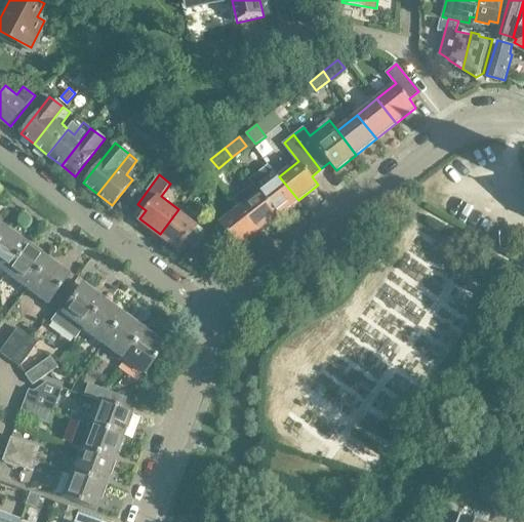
[(279,216),(298,200),(279,176),(259,192),(279,216)]
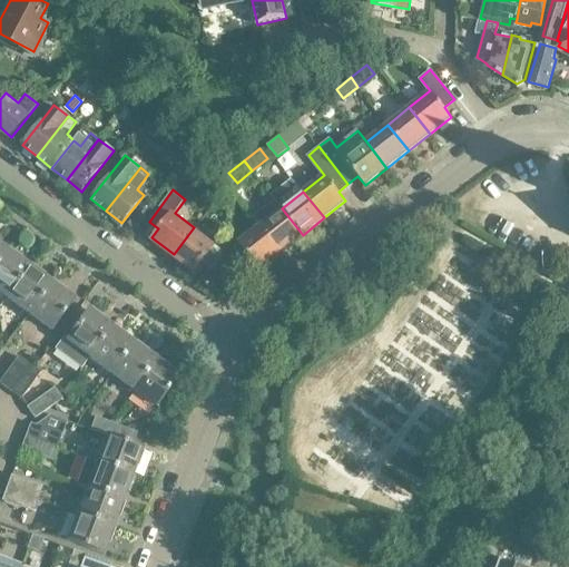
[(260,225),(281,252),(303,235),(282,208),(260,225)]
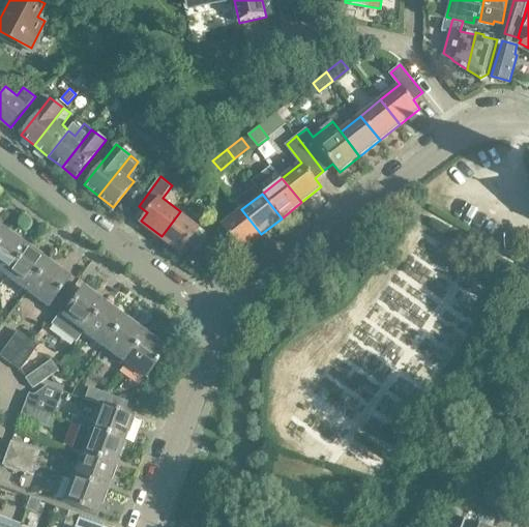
[(211,226),(210,260),(234,240),(241,250),(261,234),(241,209),(224,224),(219,218),(211,226)]
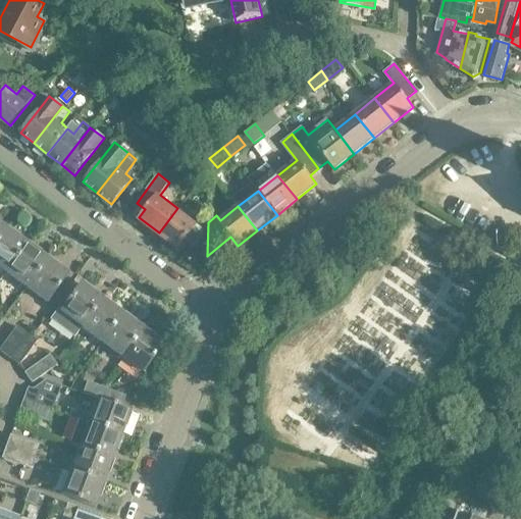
[(186,240),(207,256),(208,222),(206,223),(201,219),(198,223),(177,208),(159,232),(179,248),(186,240)]
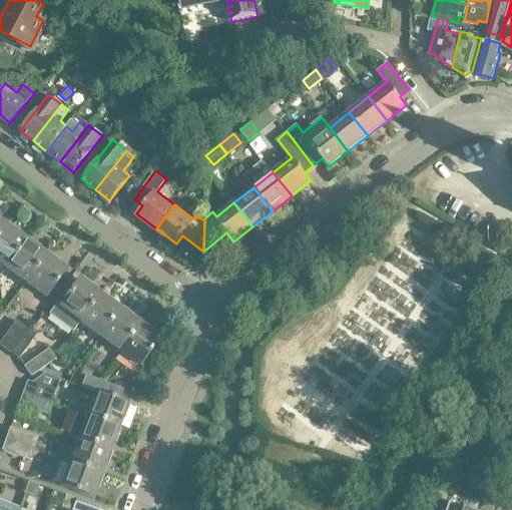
[(0,261),(5,265),(26,236),(5,221),(0,228),(0,261)]
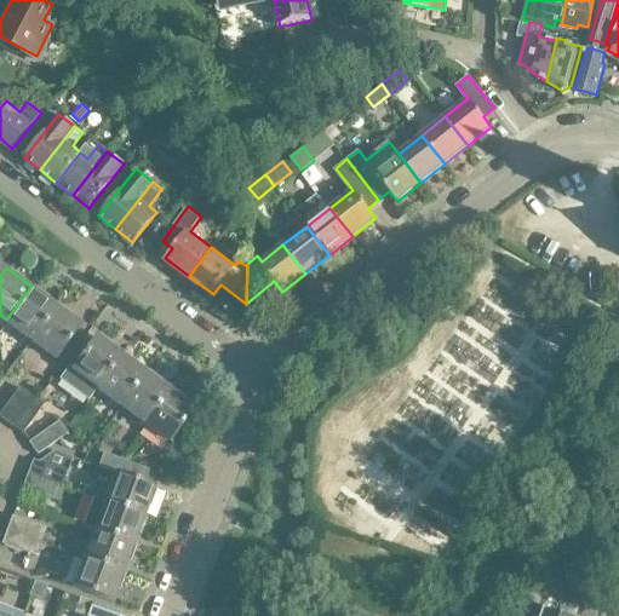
[(30,338),(55,304),(32,286),(6,320),(30,338)]
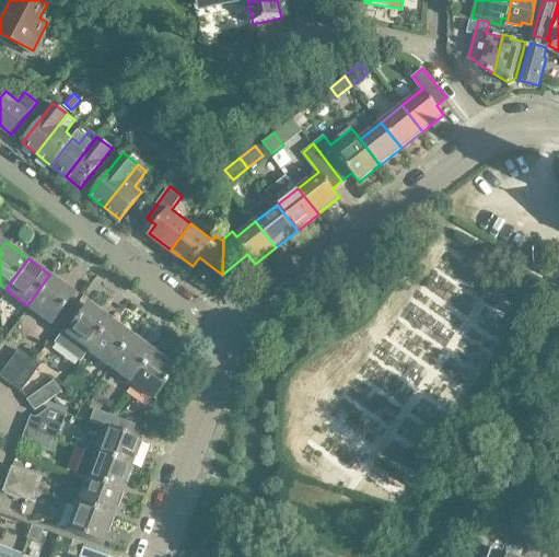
[(72,291),(49,275),(27,305),(50,322),(72,291)]
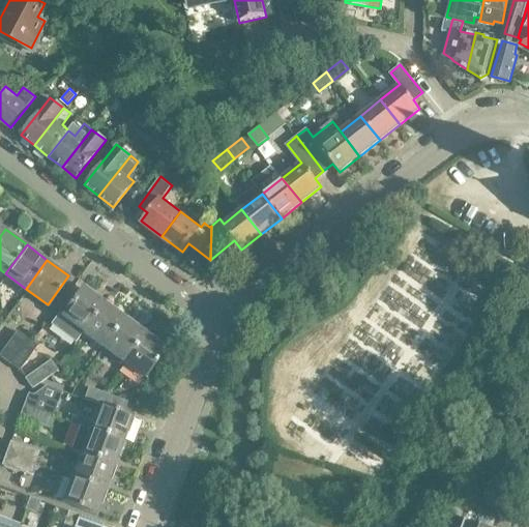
[(82,329),(104,301),(82,285),(61,314),(57,311),(49,323),(74,341),(82,329)]
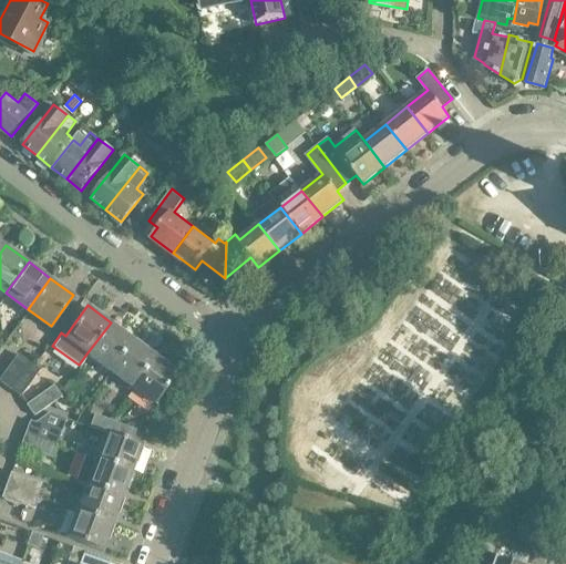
[(111,322),(88,352),(110,369),(133,338),(111,322)]
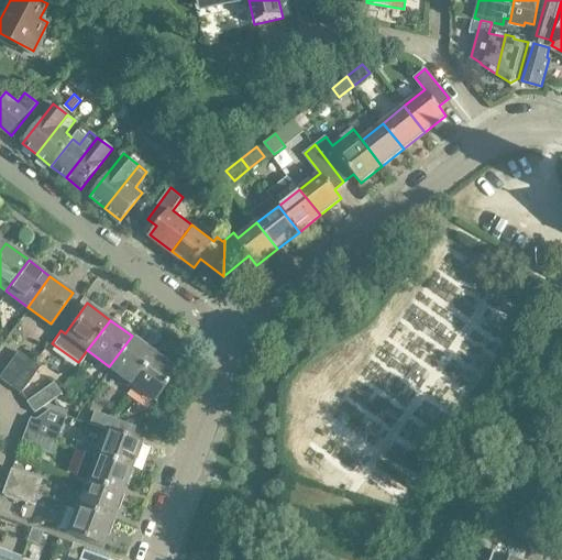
[(561,322),(552,340),(561,346),(561,322)]
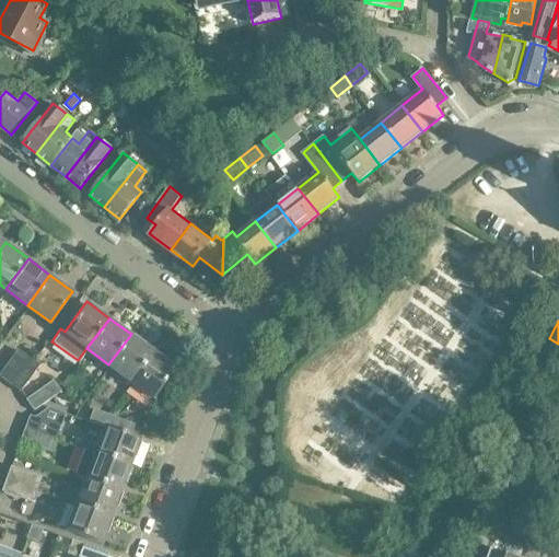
[(153,350),(131,334),(108,364),(130,381),(153,350)]
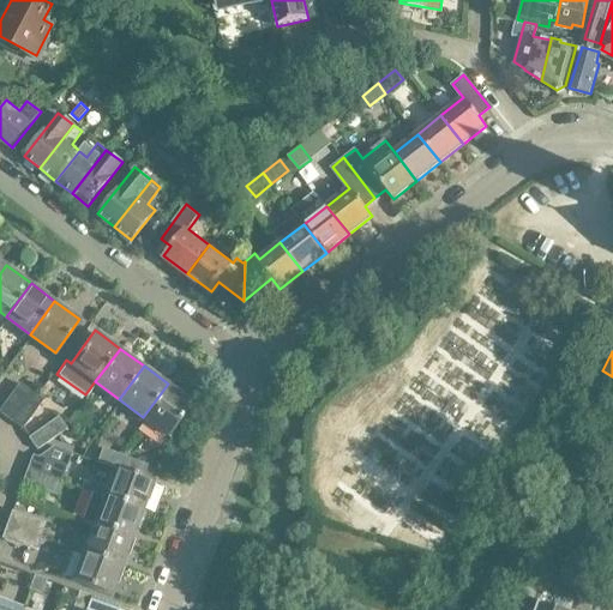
[(0,406),(0,410),(10,417),(31,388),(20,380),(0,406)]
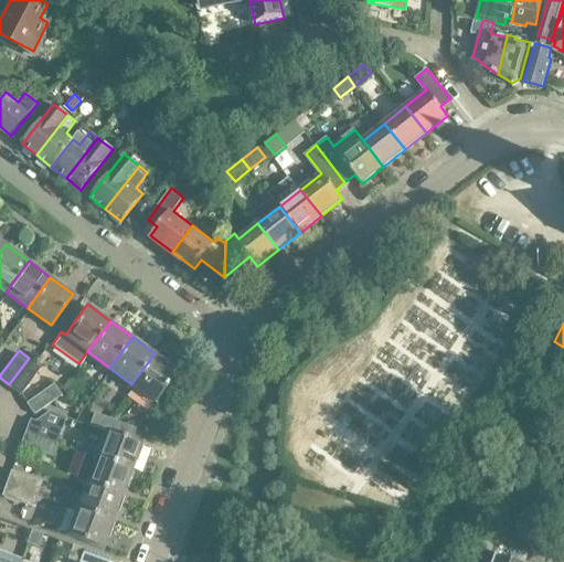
[(177,370),(155,353),(131,384),(155,401),(177,370)]
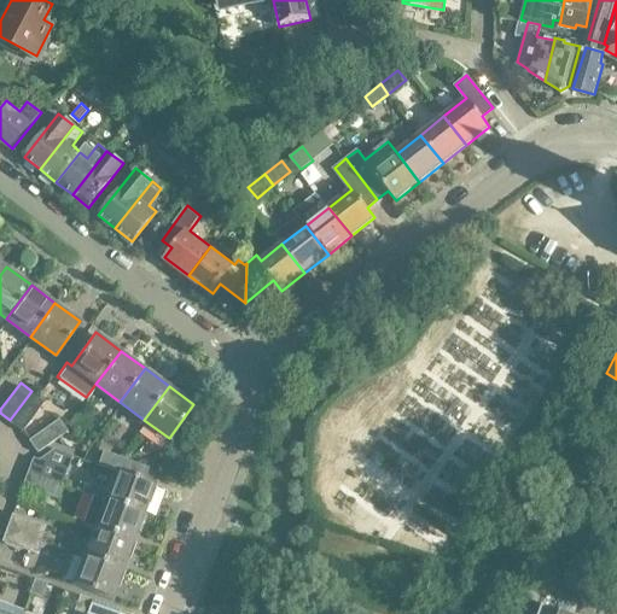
[(31,391),(10,420),(23,430),(44,401),(31,391)]
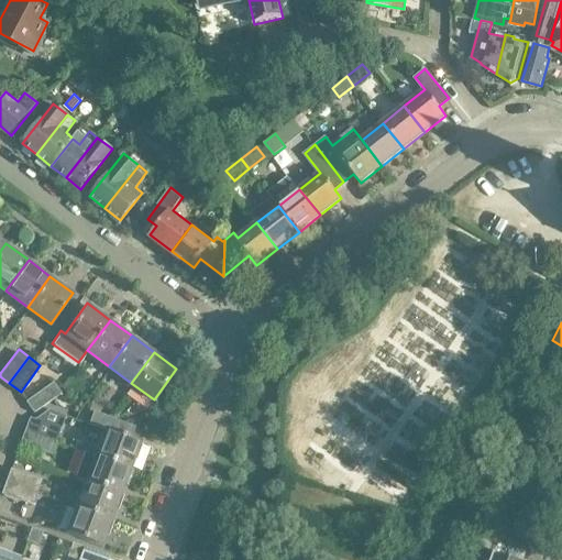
[(53,381),(26,399),(34,412),(61,392),(53,381)]
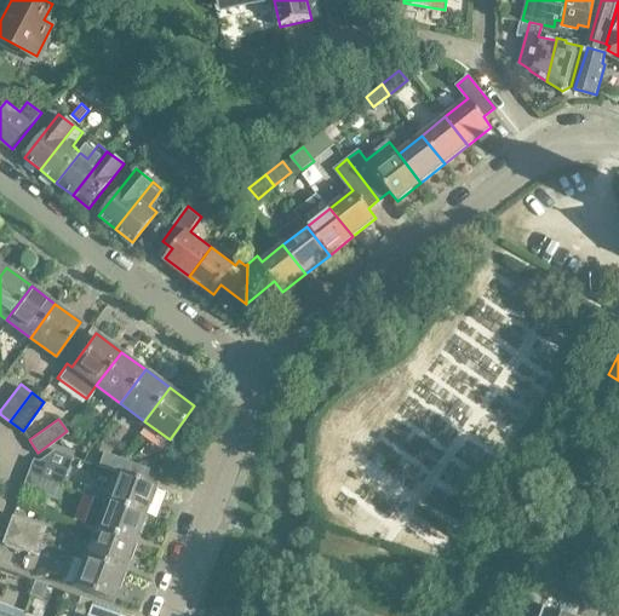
[(73,455),(53,448),(36,459),(33,456),(29,468),(63,482),(68,470),(73,455)]
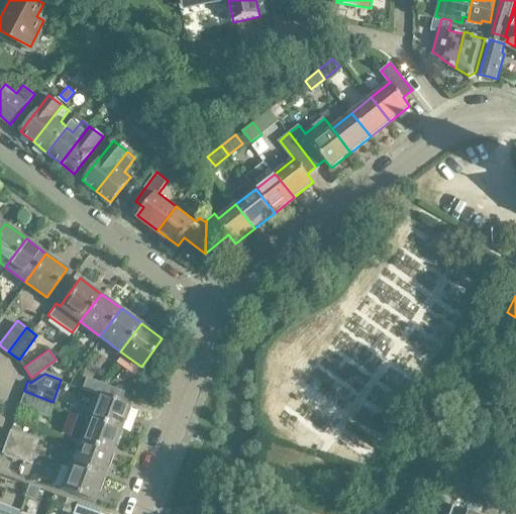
[(88,414),(120,426),(129,403),(121,400),(124,390),(87,376),(83,386),(96,391),(88,414)]
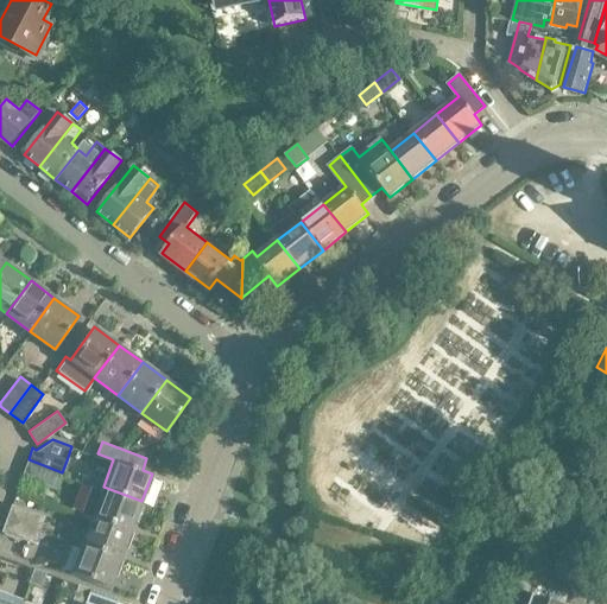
[(62,472),(29,459),(21,476),(56,488),(62,472)]
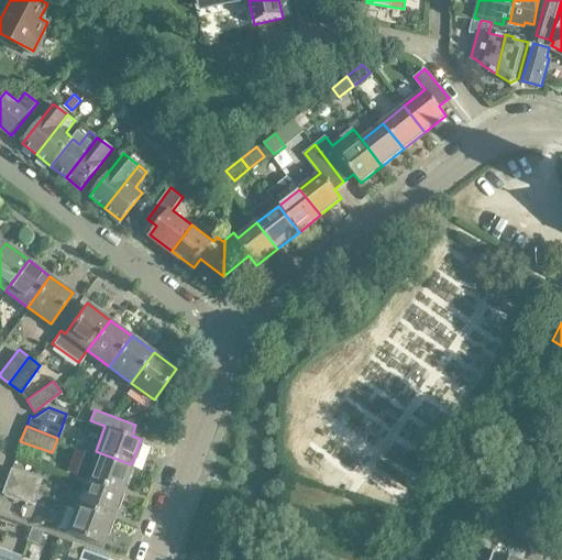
[(121,491),(131,464),(96,451),(86,478),(121,491)]
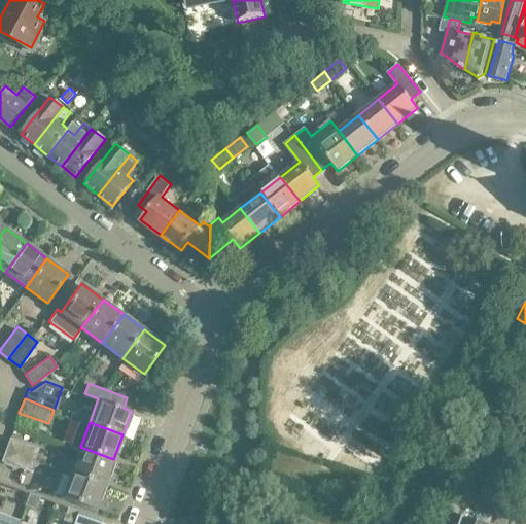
[(10,437),(6,447),(35,458),(39,447),(10,437)]
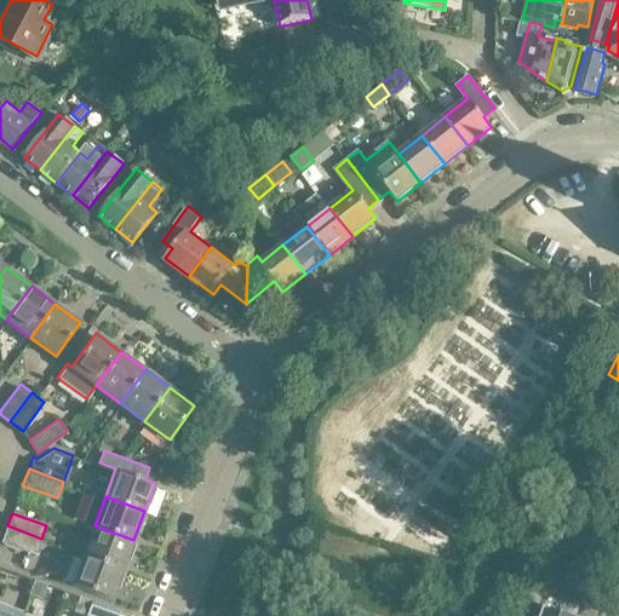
[(482,524),(475,535),(491,545),(497,533),(482,524)]
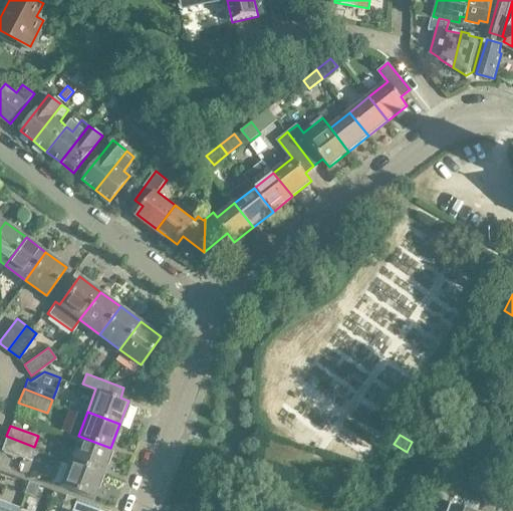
[(34,447),(6,436),(1,449),(29,459),(34,447)]
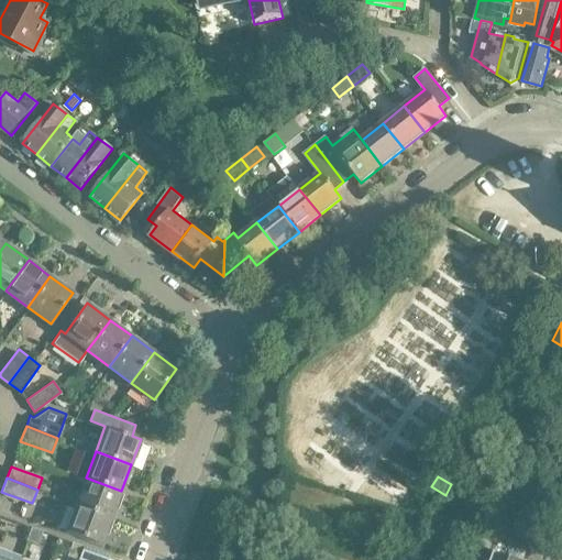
[(76,504),(111,517),(121,491),(86,478),(76,504)]
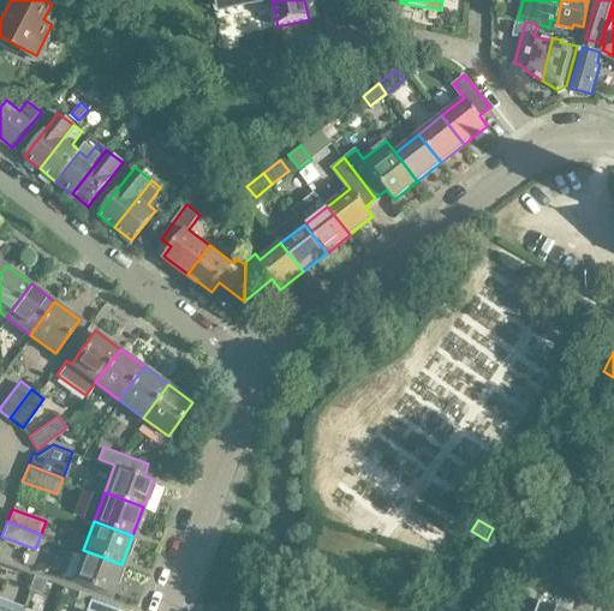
[(111,593),(121,564),(83,550),(72,579),(111,593)]
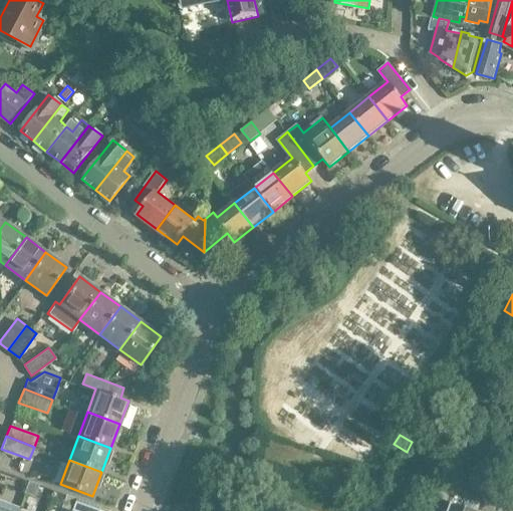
[(39,484),(29,479),(24,492),(35,496),(39,484)]
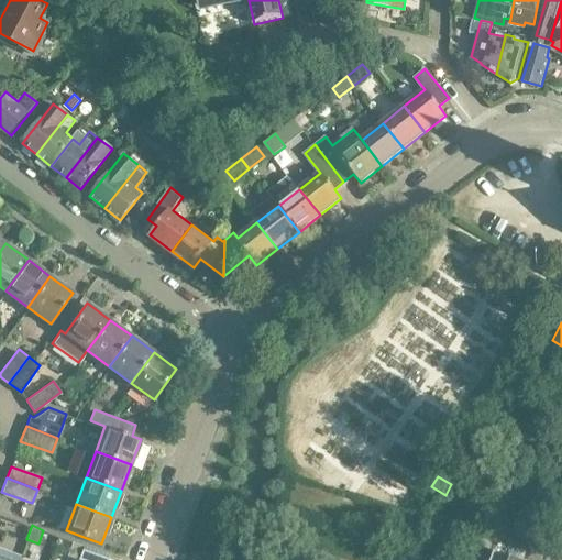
[(78,558),(83,545),(73,541),(68,555),(78,558)]
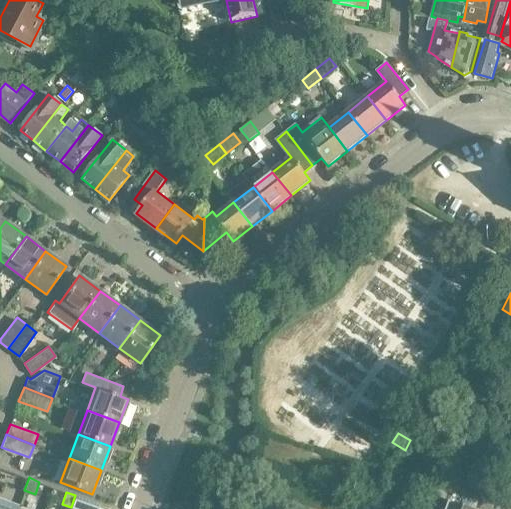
[(98,508),(100,504),(75,495),(71,507),(75,508),(98,508)]
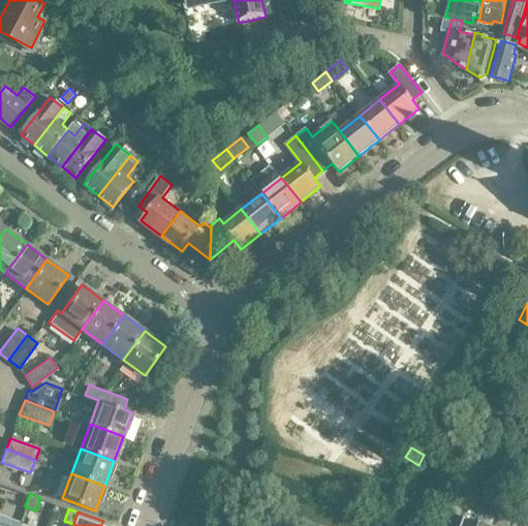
[(268,525),(288,525),(289,518),(269,516),(268,525)]
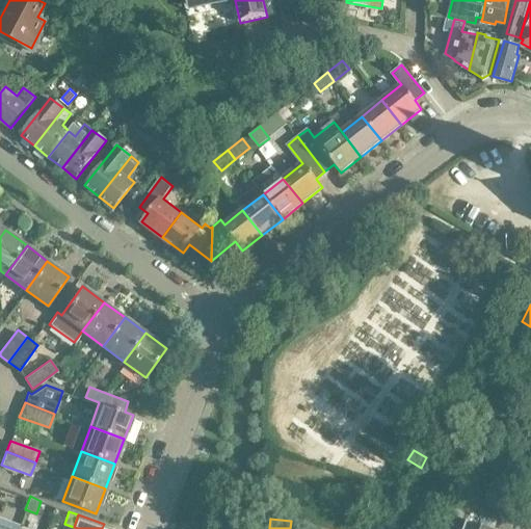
[(494,528),(466,520),(461,528),(494,528)]
